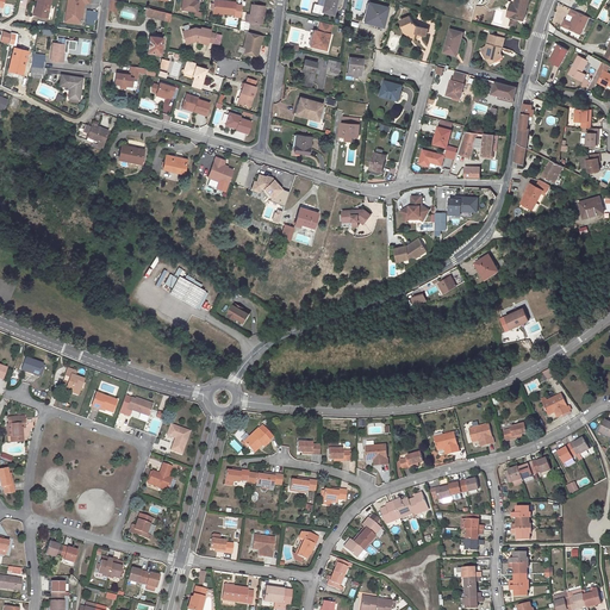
[(36,0),(35,16),(47,18),(49,0),(36,0)]
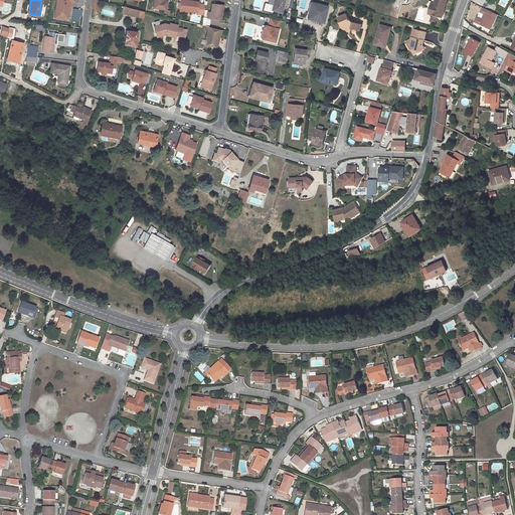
[(75,0),(55,0),(53,19),(66,20),(67,14),(70,14),(71,3),(75,3),(75,0)]
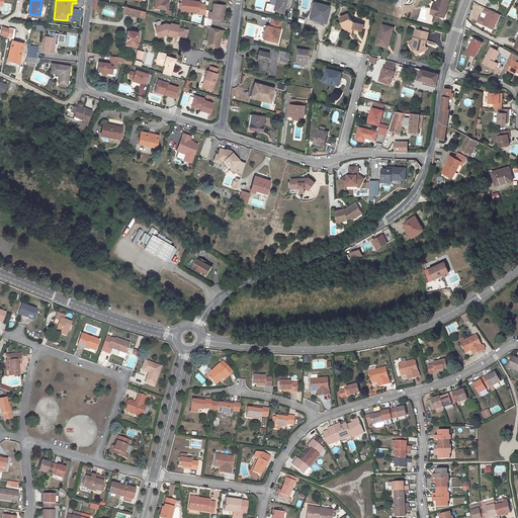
[(155,0),(154,8),(166,9),(165,13),(170,13),(171,10),(167,10),(169,1),(164,1),(164,0),(155,0)]
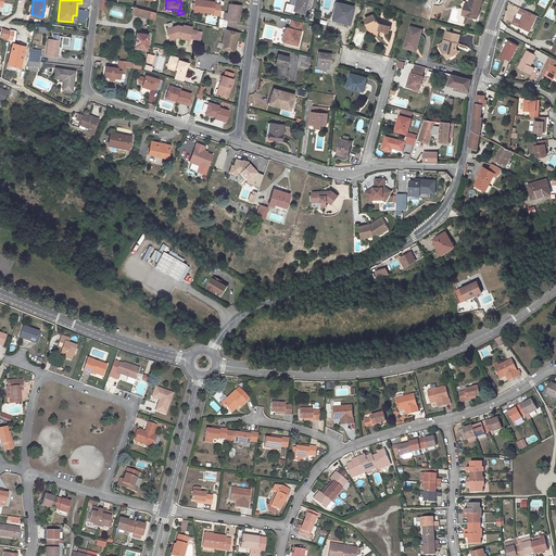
[(203,12),(214,13),(215,2),(200,0),(194,0),(193,11),(203,12)]
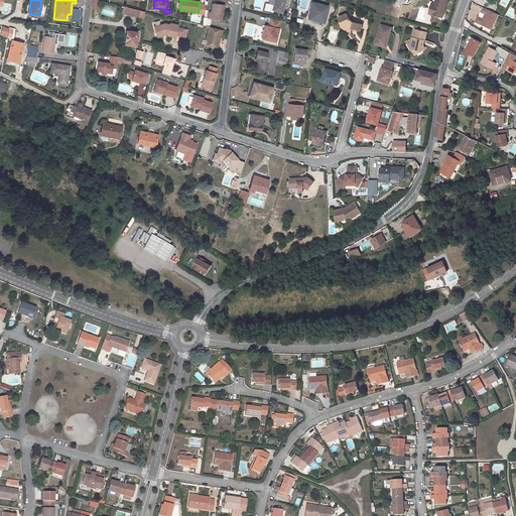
[(282,12),(285,0),(274,0),(272,10),(282,12)]
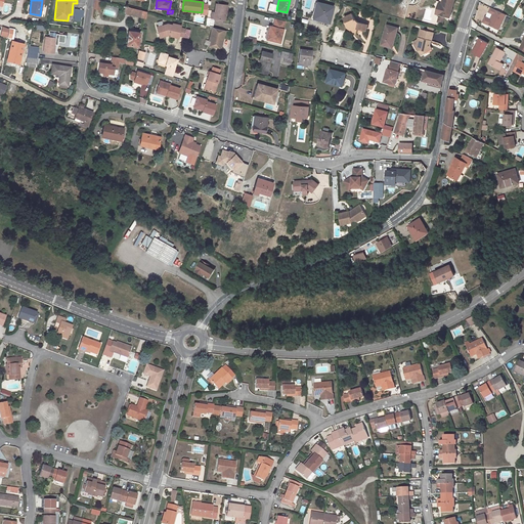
[(443,0),(442,4),(441,9),(438,8),(436,13),(445,16),(445,13),(450,15),(454,0),(443,0)]
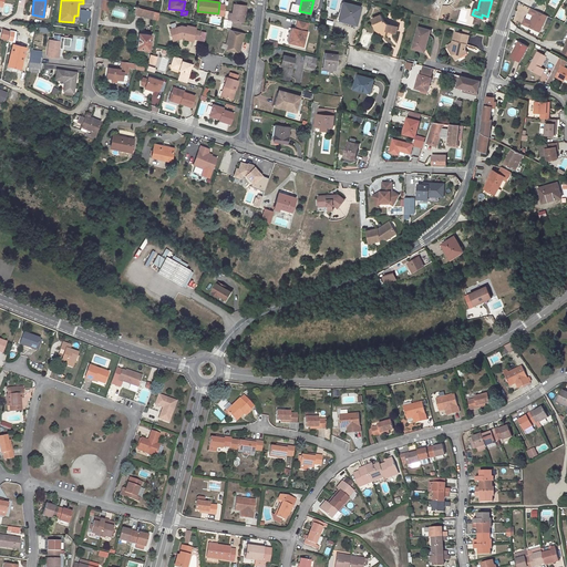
[(360,7),(343,2),(339,18),(348,20),(347,22),(356,24),(360,7)]
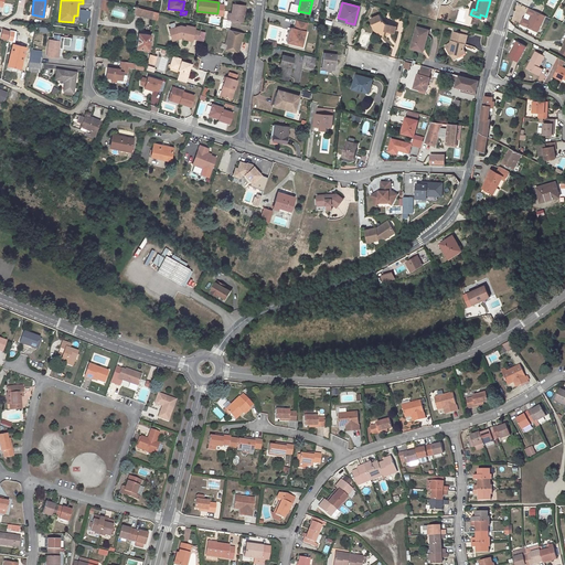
[(241,22),(241,14),(244,14),(245,6),(233,4),(231,21),(241,22)]
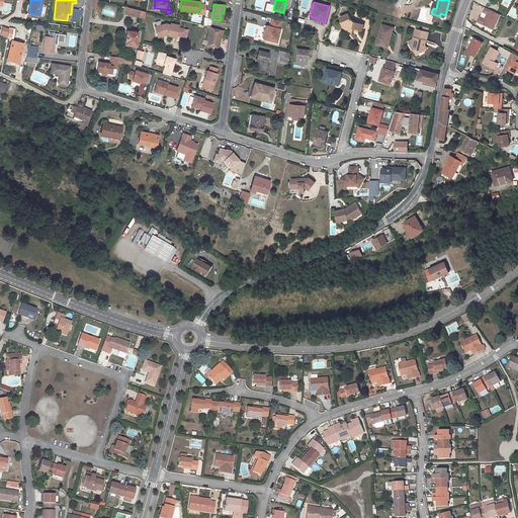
[(141,10),(130,7),(128,14),(140,17),(141,10)]
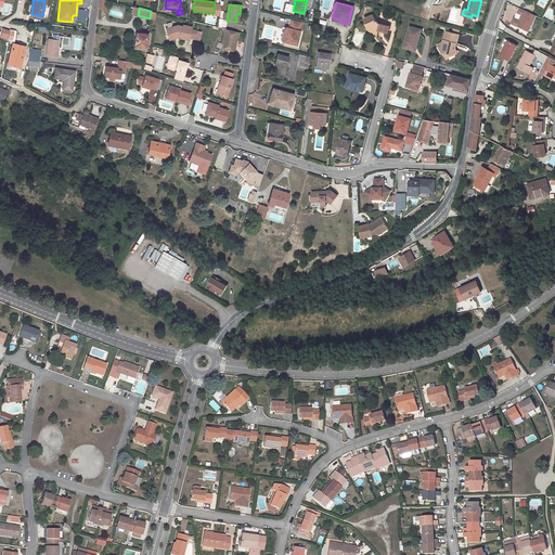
[(87,23),(89,11),(79,9),(77,22),(87,23)]
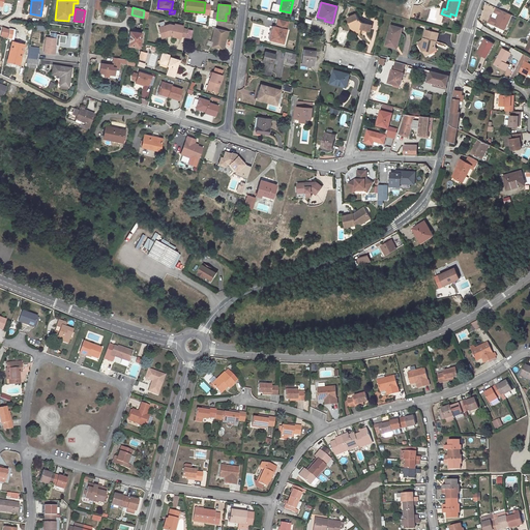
[(505,30),(511,15),(495,8),(493,12),(497,13),(495,19),(490,16),(487,23),(505,30)]
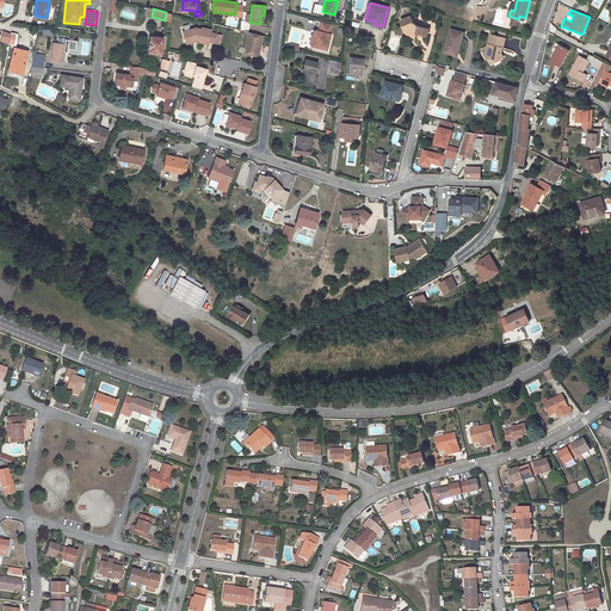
[(402,26),(415,37),(417,34),(427,37),(429,29),(418,26),(414,23),(411,16),(401,20),(402,26)]
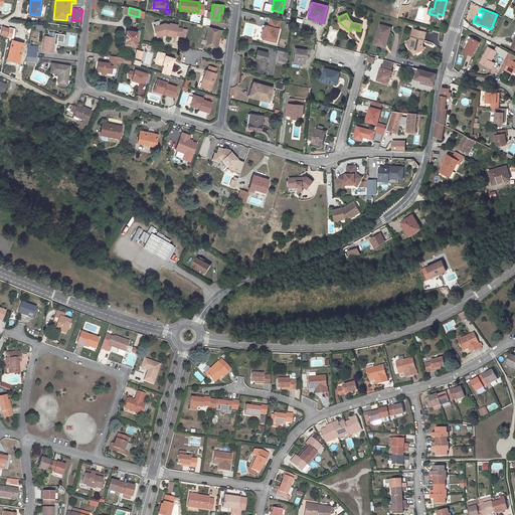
[(203,17),(201,24),(208,26),(210,19),(204,18),(203,17)]
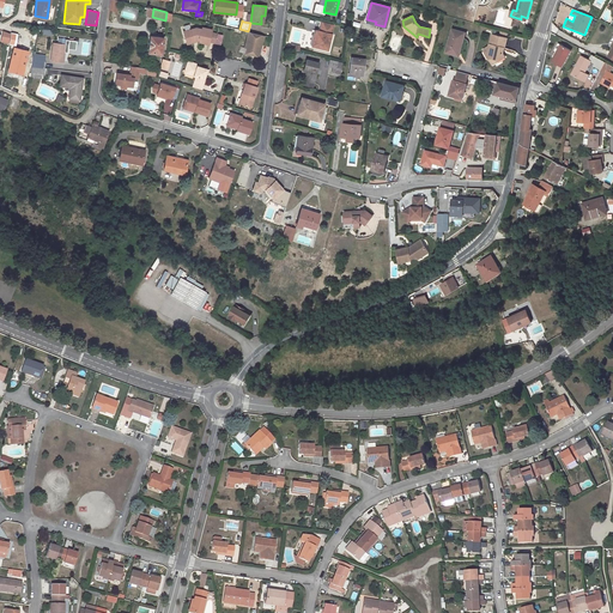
[(328,52),(335,25),(321,22),(319,31),(315,30),(310,47),(328,52)]
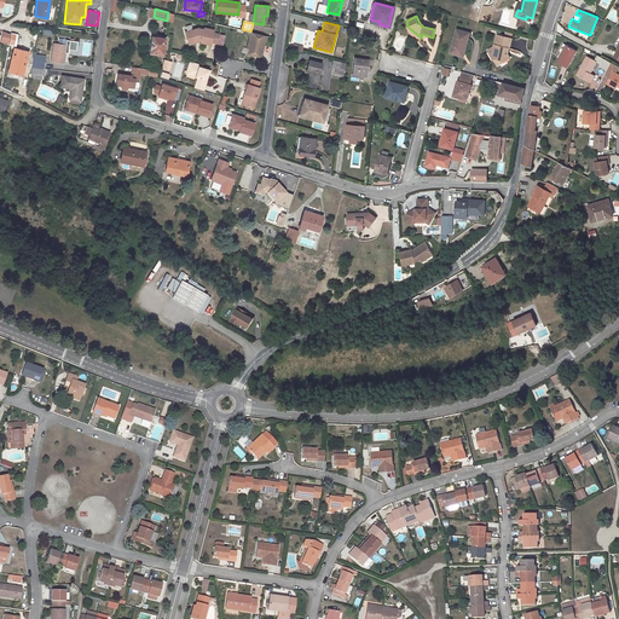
[(196,28),(184,32),(186,39),(189,38),(191,44),(195,42),(195,40),(196,40),(200,40),(200,42),(209,44),(210,41),(212,33),(213,29),(203,28),(202,29),(196,28)]
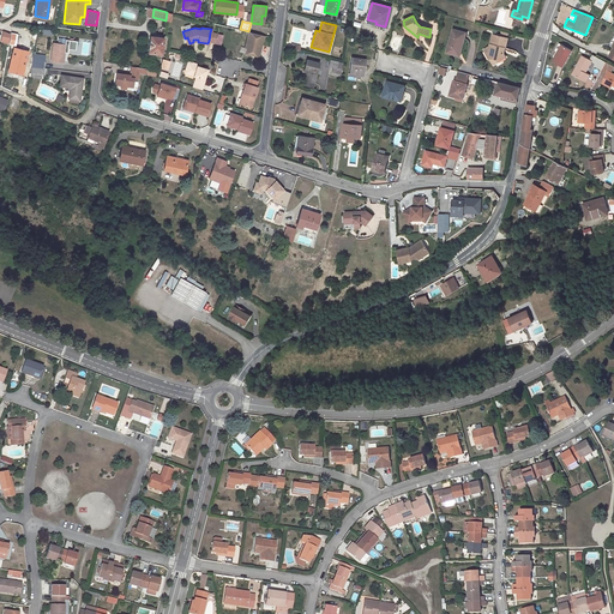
[(467,32),(453,29),(447,53),(458,55),(462,42),(463,43),(467,32)]
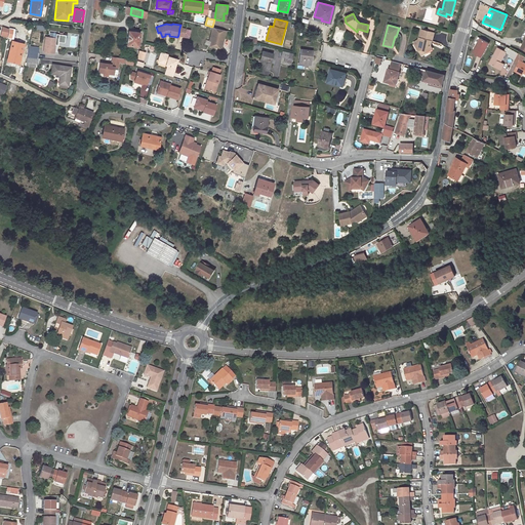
[(0,35),(6,37),(8,29),(1,27),(0,32),(0,35)]
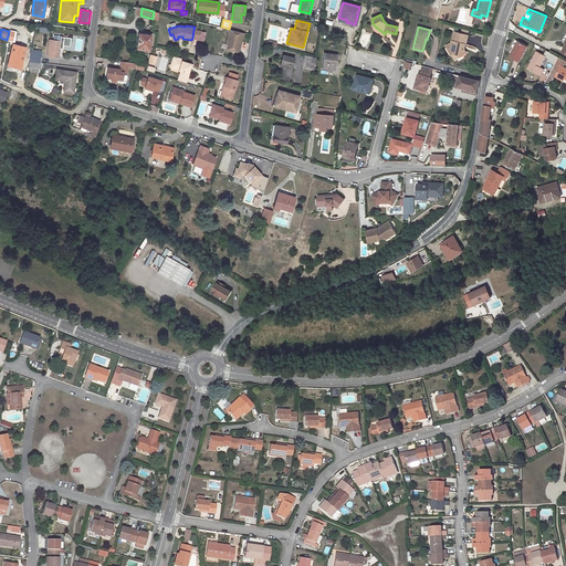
[(243,33),(229,29),(228,34),(230,34),(228,44),(226,50),(239,52),(242,38),(243,33)]
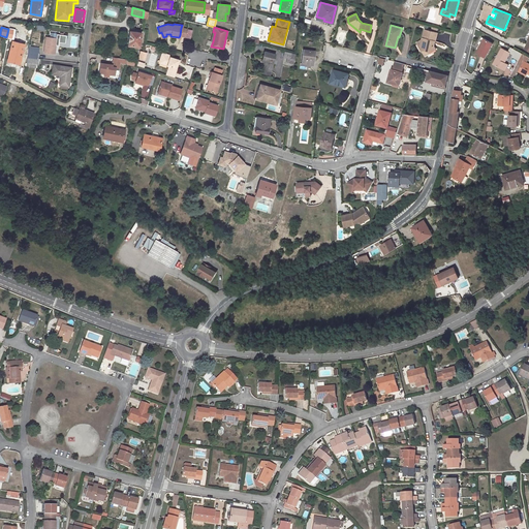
[(417,42),(425,55),(436,49),(432,43),(433,41),(435,41),(437,33),(425,30),(423,40),(417,42)]
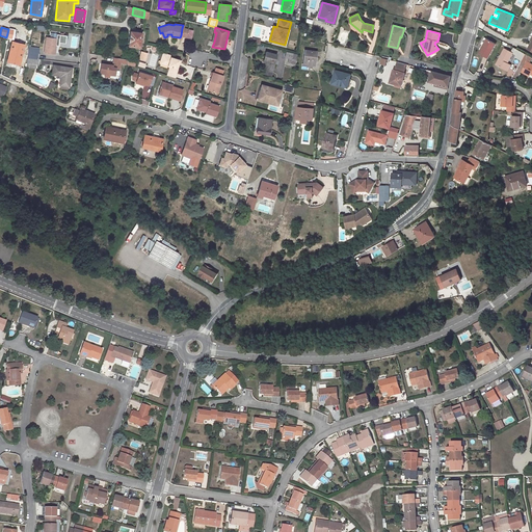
[(140,48),(142,32),(130,31),(128,46),(140,48)]
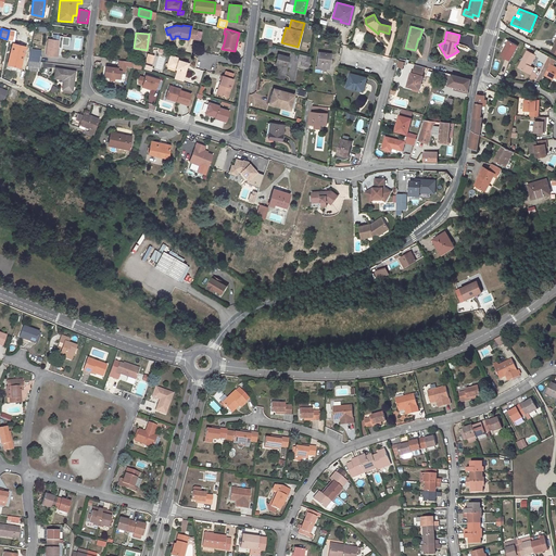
[(45,54),(57,57),(59,47),(61,48),(62,45),(67,46),(68,38),(59,36),(59,40),(47,38),(45,54)]
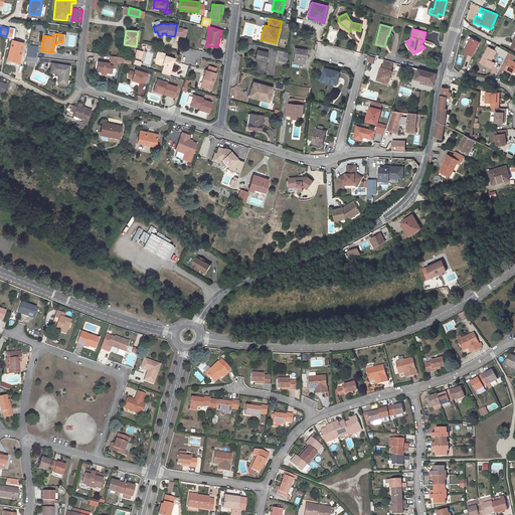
[(472,56),(480,42),(472,38),(469,44),(464,51),(472,56)]
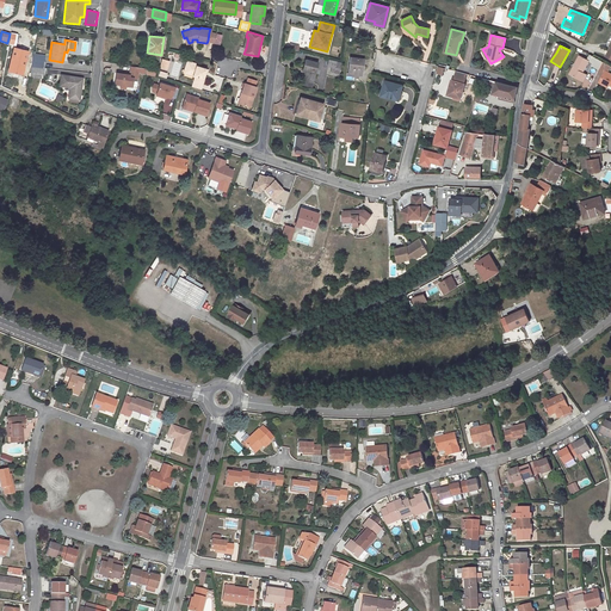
[(18,51),(14,51),(13,54),(12,54),(5,84),(11,85),(14,73),(17,73),(20,56),(17,55),(18,51)]
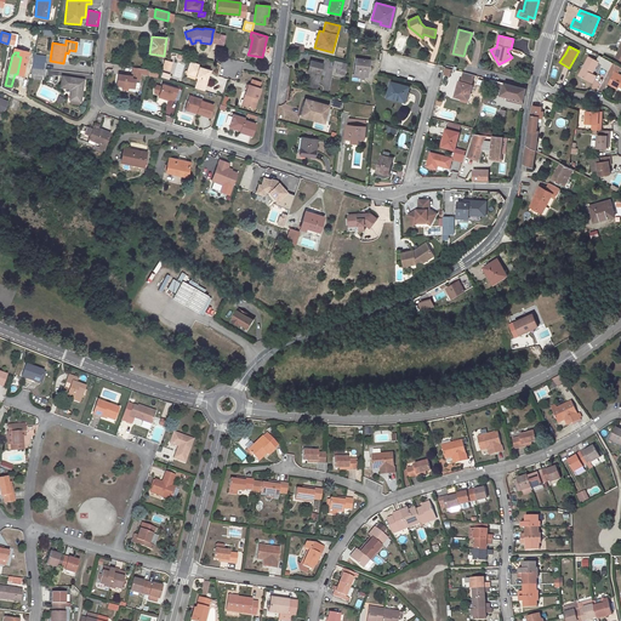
[(590,57),(579,75),(593,84),(597,77),(593,74),(600,63),(590,57)]
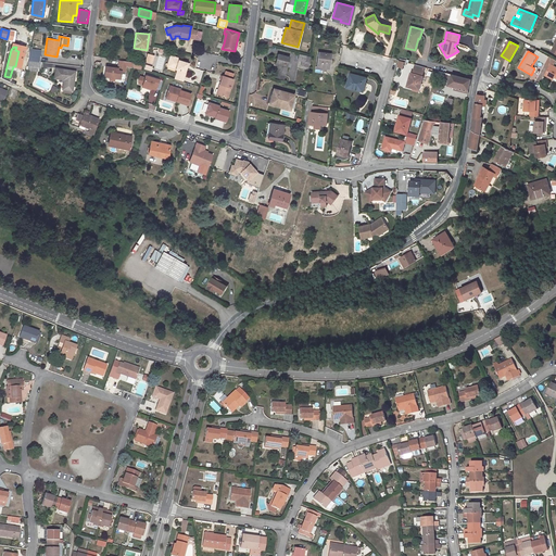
[(541,60),(547,63),(551,58),(551,57),(541,51),(539,55),(542,57),(541,60)]
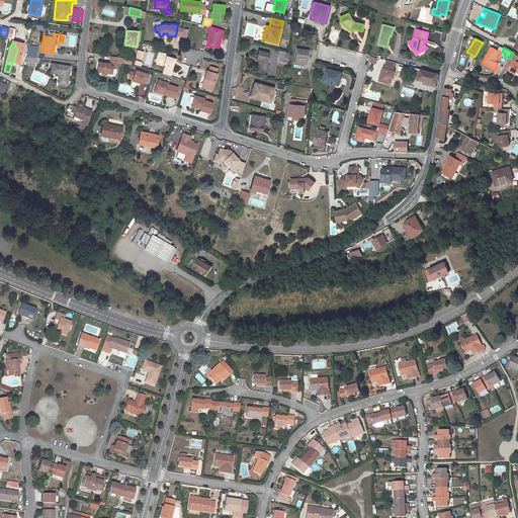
[(307,63),(309,51),(296,49),(295,62),(307,63)]
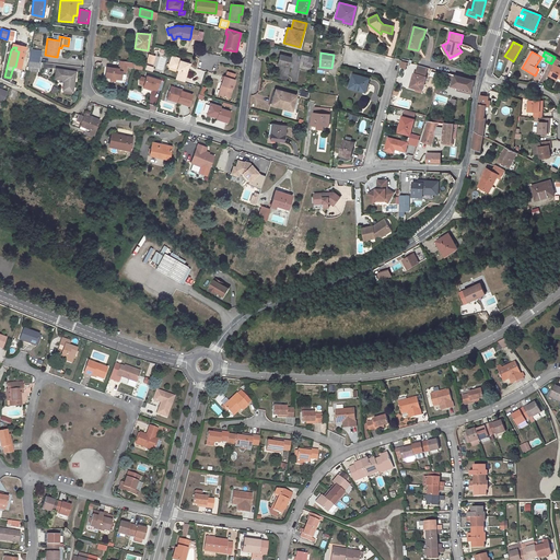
[(286,79),(291,58),(280,55),(278,63),(280,63),(279,67),(277,77),(286,79)]
